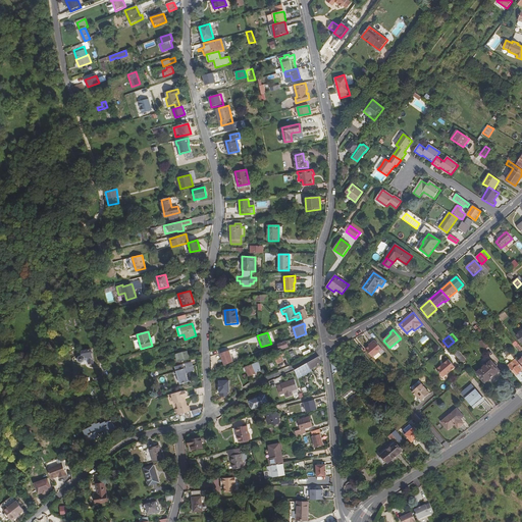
[(488,346),(483,340),(479,343),(484,350),(488,346)]
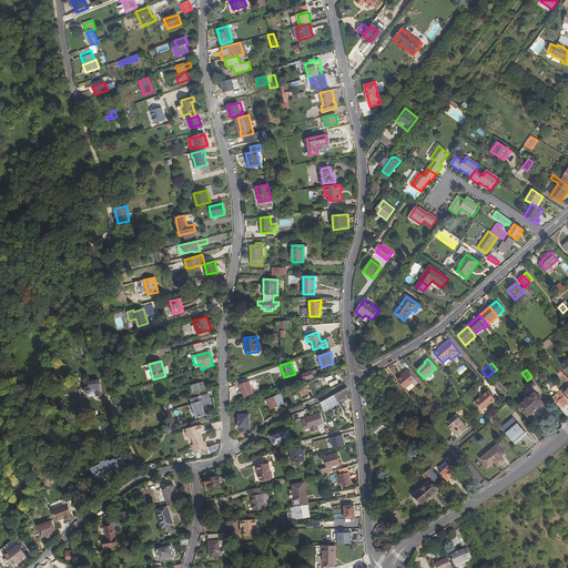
[(391,379),(383,371),(378,373),(386,383),(391,379)]
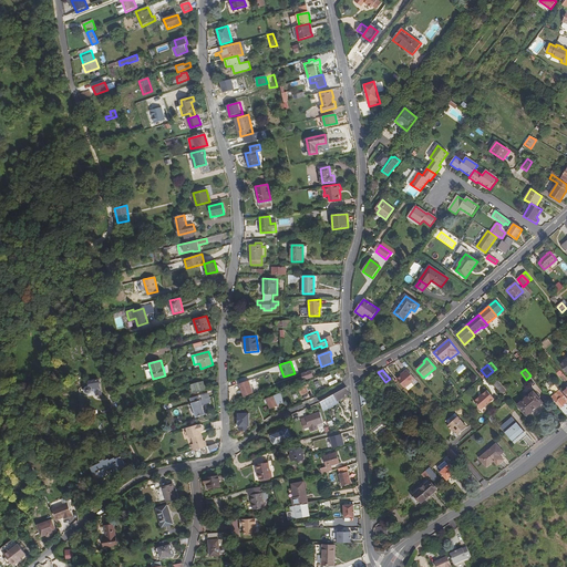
[(406,370),(403,373),(404,373),(401,375),(397,380),(404,389),(415,380),(406,370)]
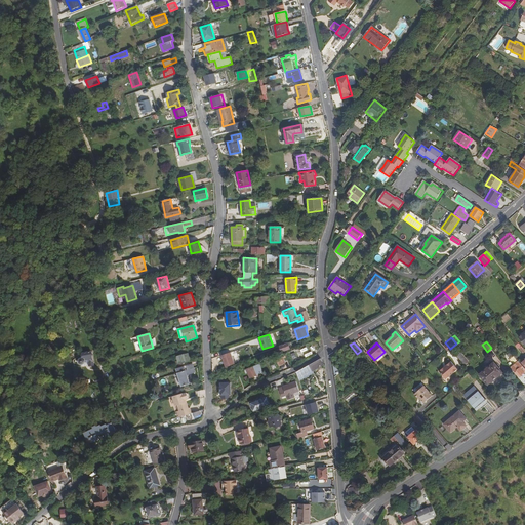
[(290,349),(288,344),(280,346),(281,349),(278,350),(279,353),(290,349)]
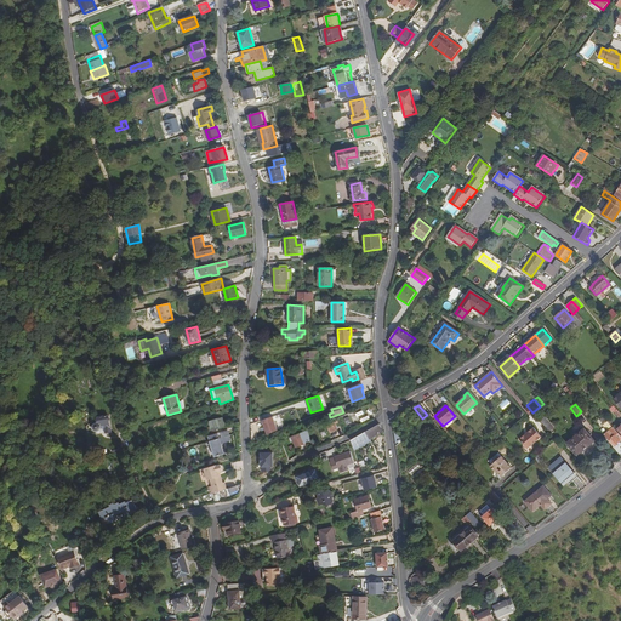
[(110,432),(108,416),(97,419),(98,422),(96,423),(93,427),(95,429),(97,431),(100,431),(101,428),(106,428),(106,432),(110,432)]
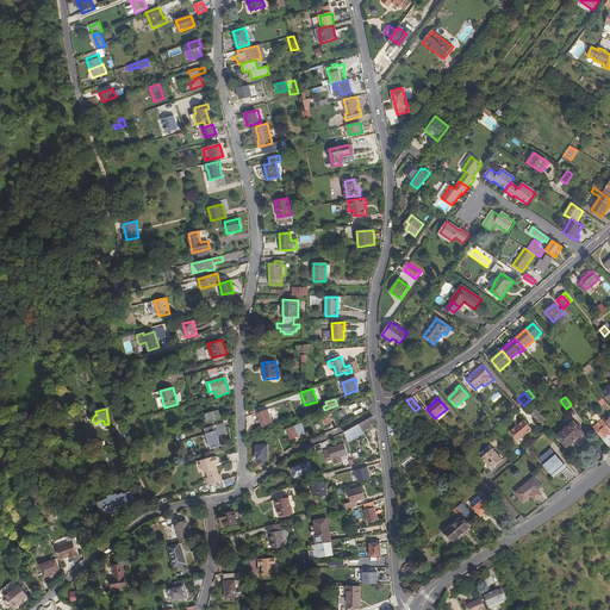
[(262,425),(273,422),(268,409),(259,412),(262,425)]
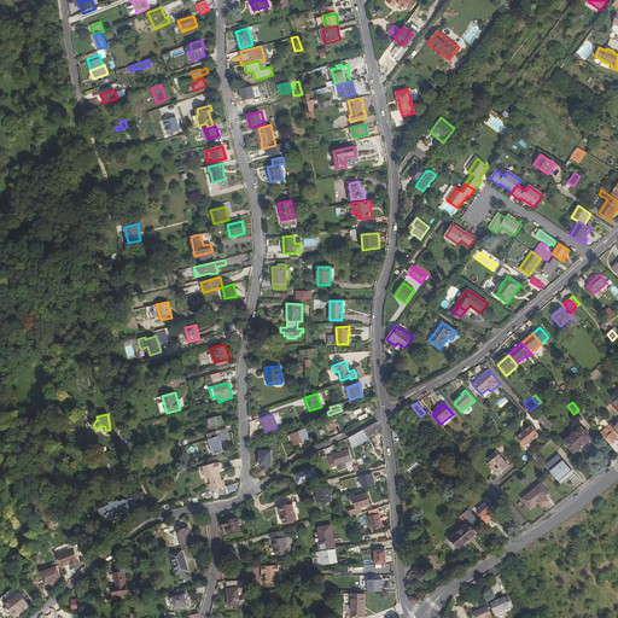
[(211,429),(225,425),(221,415),(208,420),(211,429)]
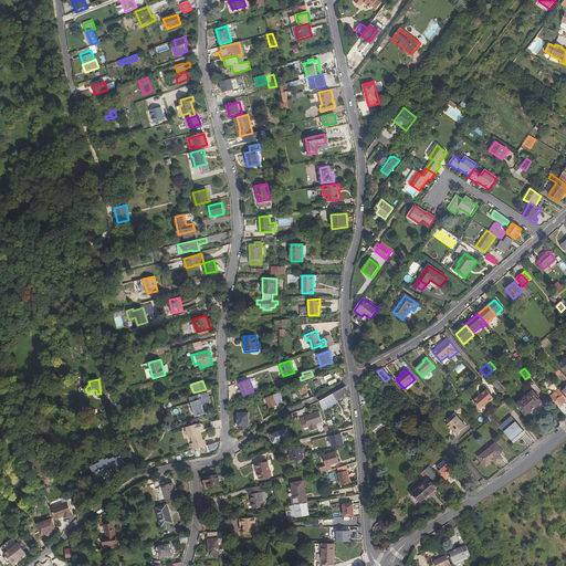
[(498,380),(493,385),(502,394),(506,389),(498,380)]
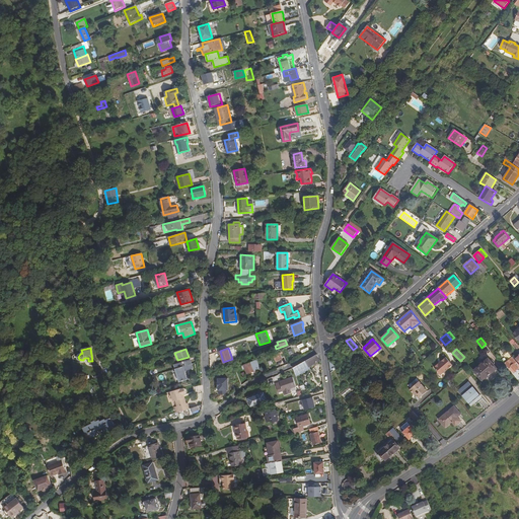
[(272,355),(275,362),(281,359),(279,354),(281,353),(280,350),(276,352),(277,353),(272,355)]
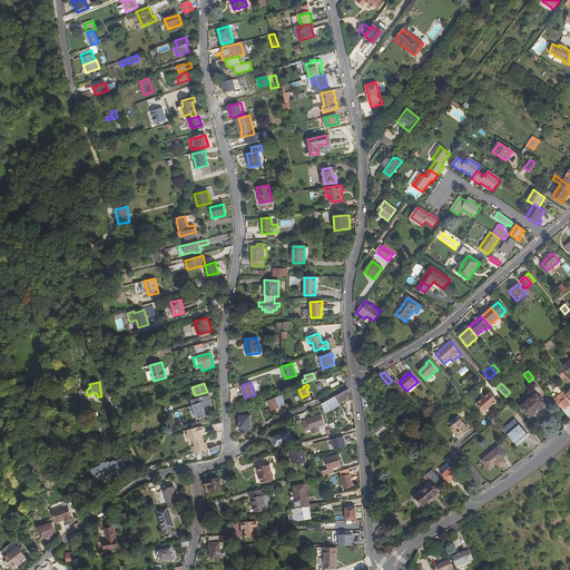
[(349,390),(324,403),(326,408),(338,401),(340,402),(352,395),(349,390)]
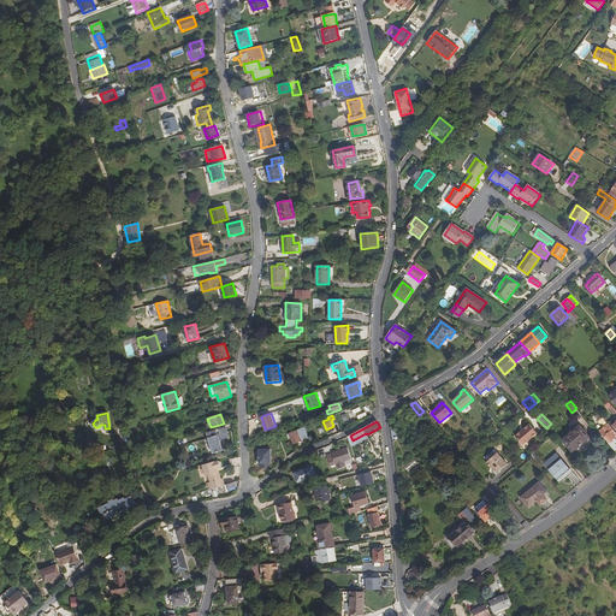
[(615,437),(615,432),(609,424),(599,431),(609,443),(615,437)]
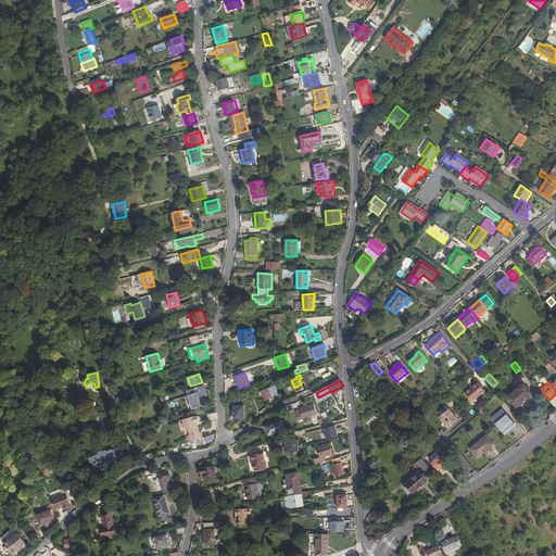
[(470,390),(465,394),(472,403),(485,392),(478,383),(472,388),(474,389),(471,391),(470,390)]
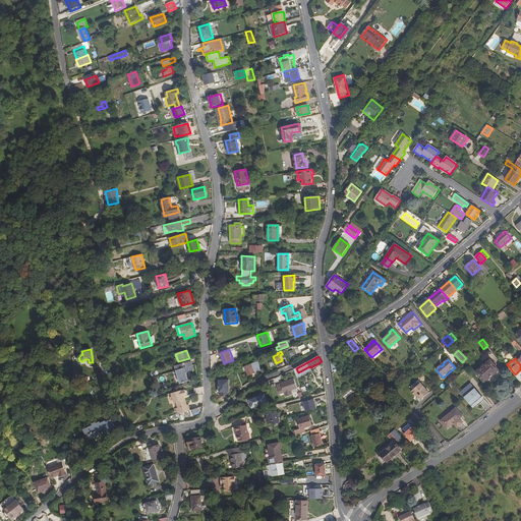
[(193,369),(190,360),(175,365),(180,384),(188,381),(186,372),(193,369)]
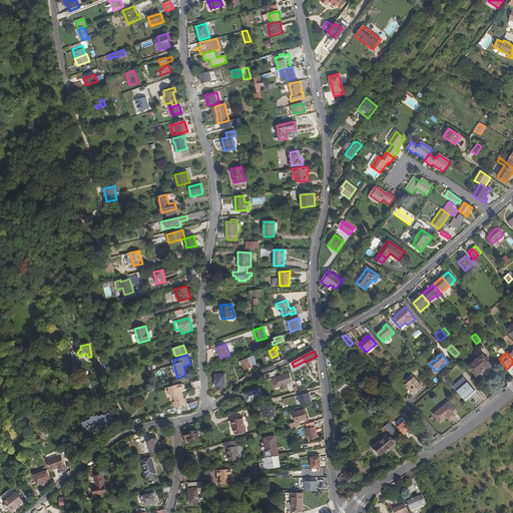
[(483,355),(469,367),(477,376),(491,365),(483,355)]
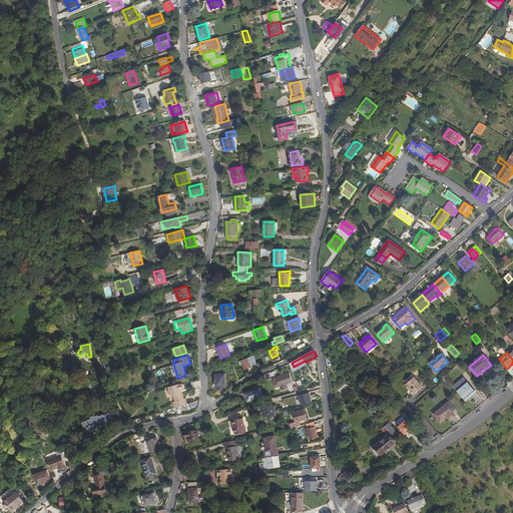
[(249,357),(236,363),(240,371),(252,366),(249,357)]
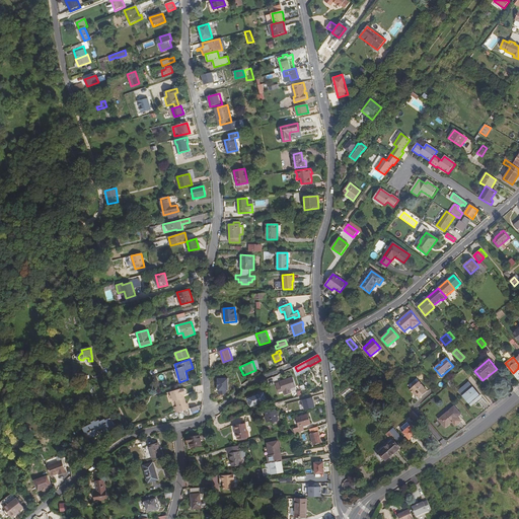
[(228,377),(218,378),(219,394),(229,393),(228,377)]
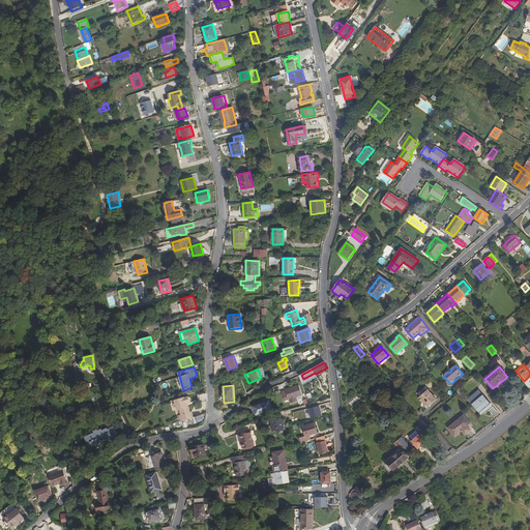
[(286,389),(286,390),(282,391),(285,401),(289,400),(291,404),(298,402),(296,396),(302,394),(299,385),(286,389)]
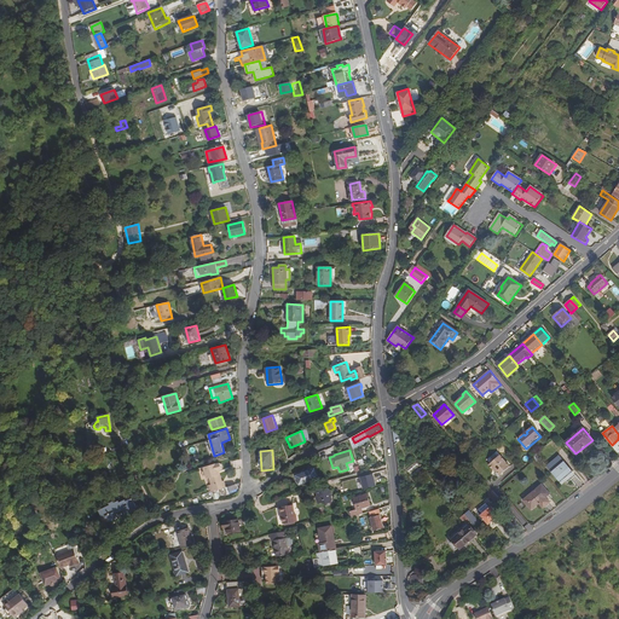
[(495,468),(497,472),(499,475),(510,467),(499,455),(489,464),(492,469),(495,468)]
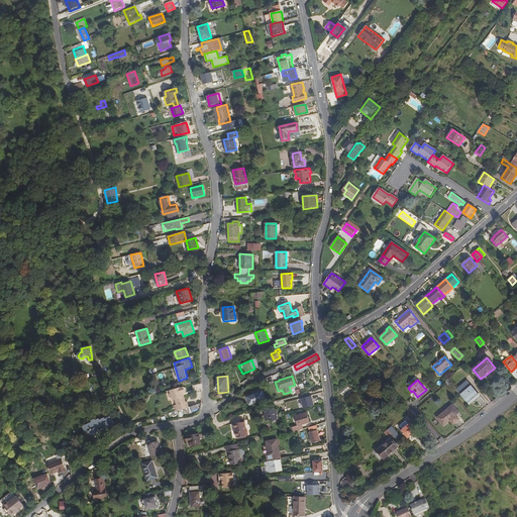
[(457,390),(470,404),(480,396),(468,381),(457,390)]
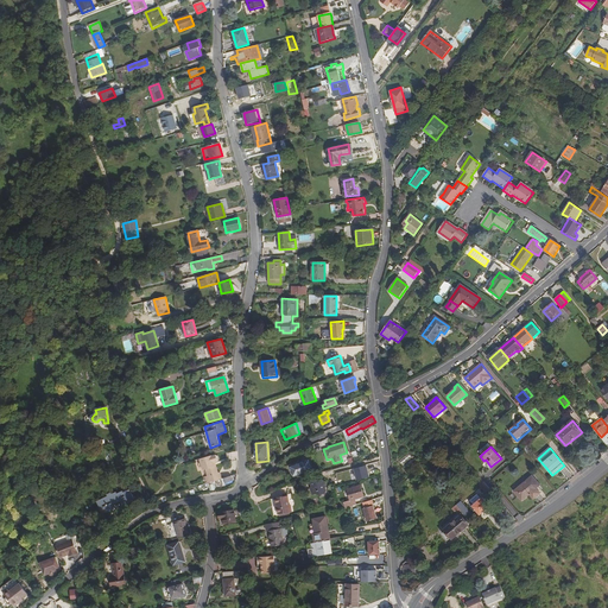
[(415,456),(411,451),(399,461),(404,466),(415,456)]
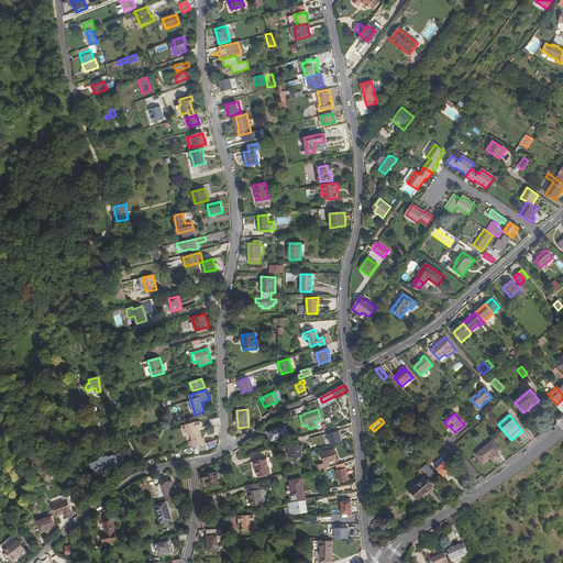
[(196,422),(185,424),(188,435),(190,434),(192,441),(189,442),(190,448),(205,443),(203,438),(201,438),(200,431),(199,432),(198,428),(199,428),(201,427),(200,421),(196,422)]
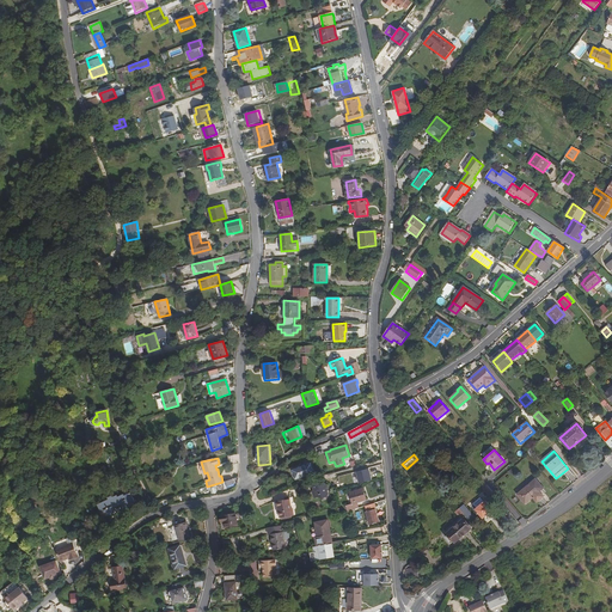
[(316,472),(312,463),(292,470),(295,479),(316,472)]
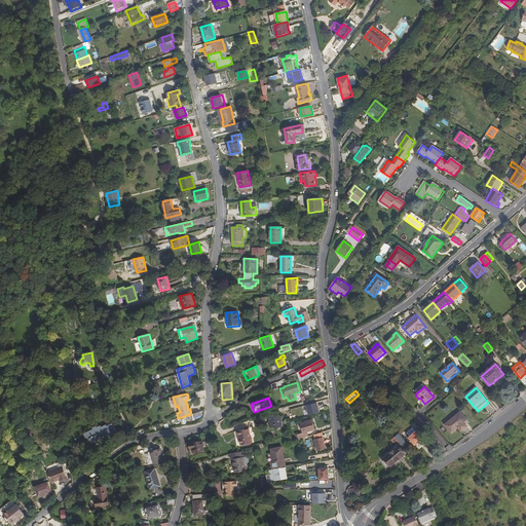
[(309,415),(320,413),(316,403),(306,406),(309,415)]
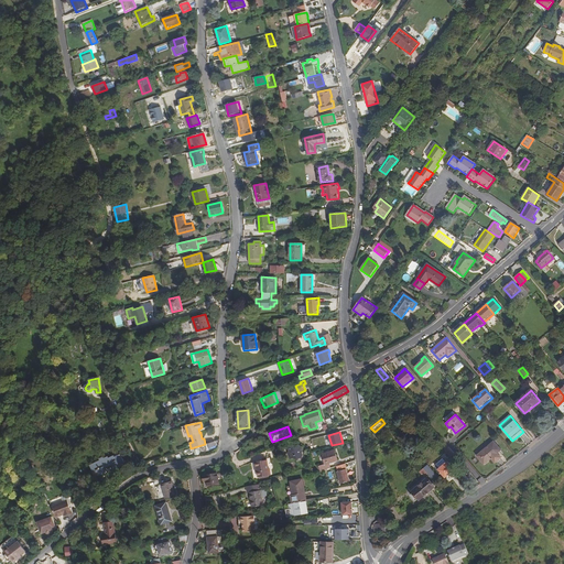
[(494,442),(490,445),(477,456),(484,465),(491,458),(495,463),(501,457),(497,452),(498,449),(495,446),(497,444),(494,442)]
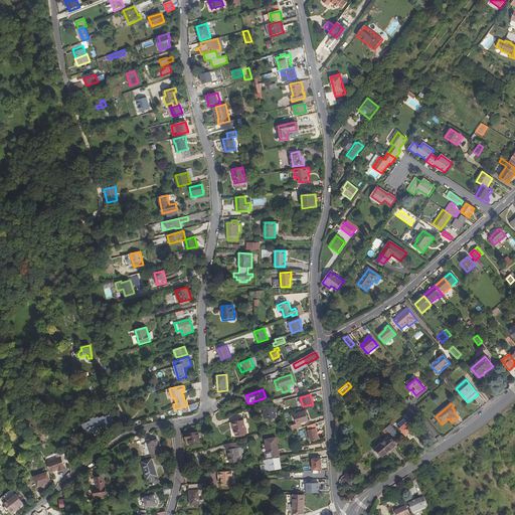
[(276,408),(271,405),(264,408),(263,409),(264,412),(263,413),(265,419),(268,418),(271,420),(276,418),(277,416),(276,413),(277,413),(276,408)]
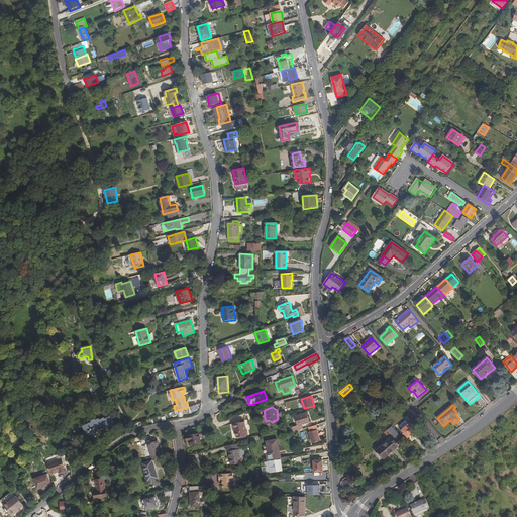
[(419,420),(411,410),(408,413),(416,422),(419,420)]
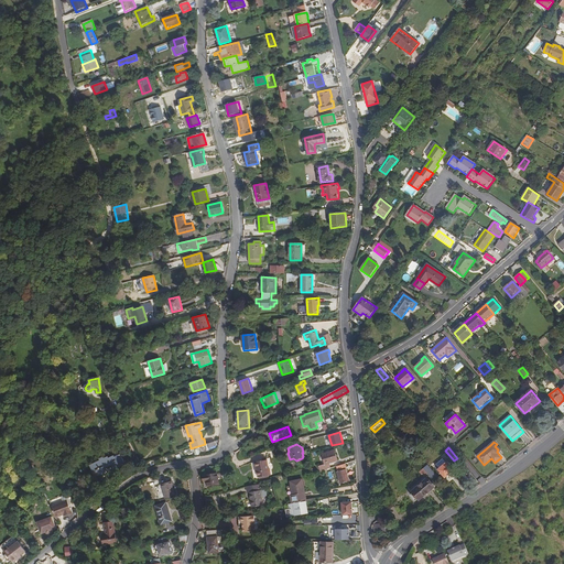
[(320,466),(321,470),(324,469),(331,467),(329,463),(337,461),(335,451),(322,454),(325,464),(320,466)]
